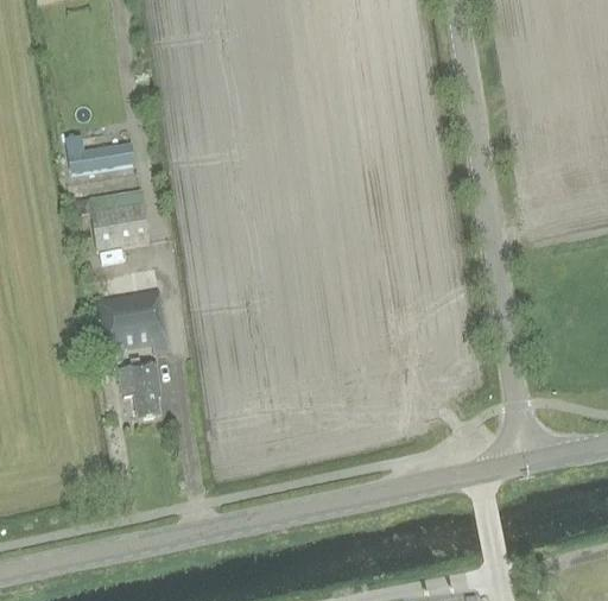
[(65,138),(70,172),(132,162),(132,158),(132,155),(132,150),(130,146),(128,143),(83,150),(81,135),(65,138)]
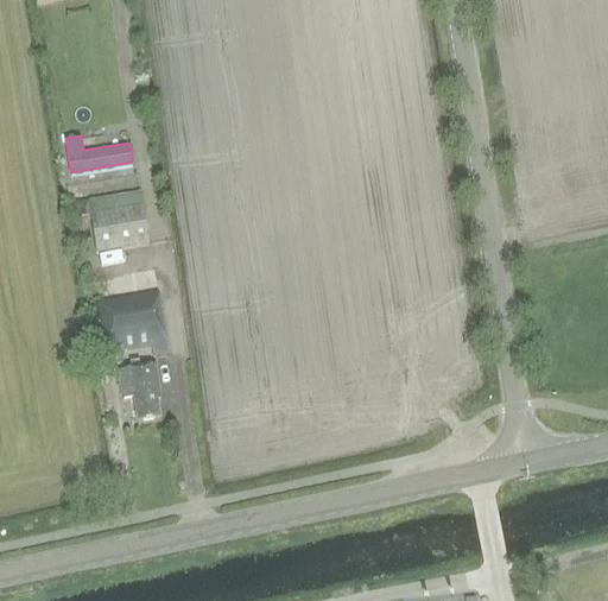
[(89,212),(96,248),(149,240),(139,189),(69,201),(71,214),(89,212)]
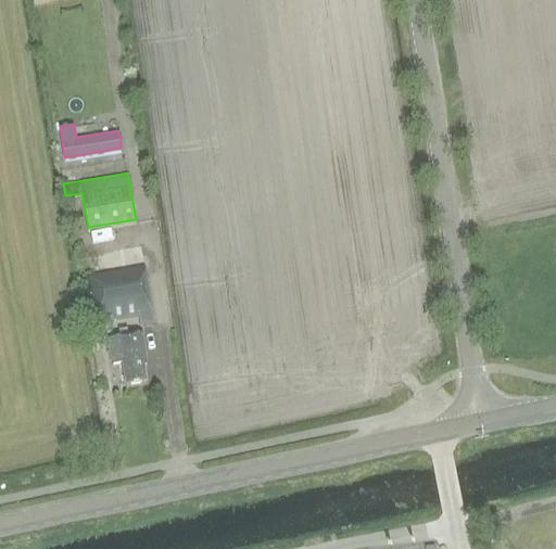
[(144,263),(86,272),(95,321),(138,314),(140,322),(154,320),(144,263)]
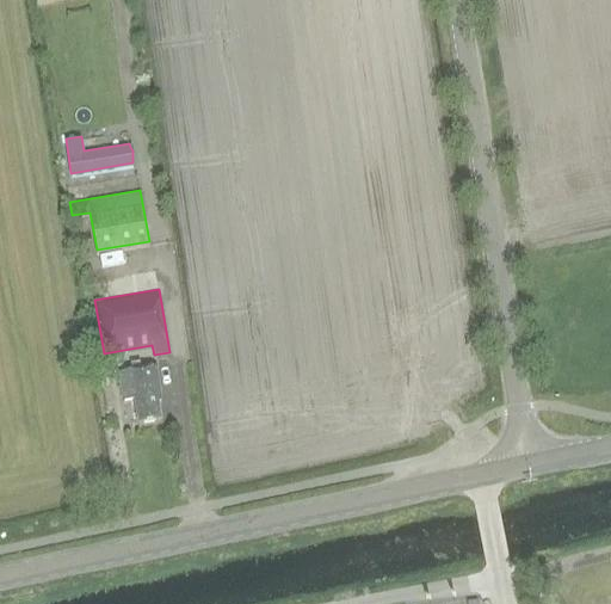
[(158,398),(161,396),(155,362),(118,369),(123,398),(134,395),(137,419),(161,415),(158,398)]
